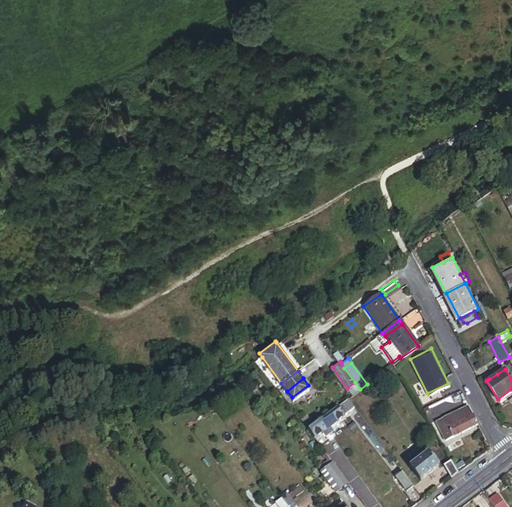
[(337,405),(344,414),(355,406),(348,397),(337,405)]
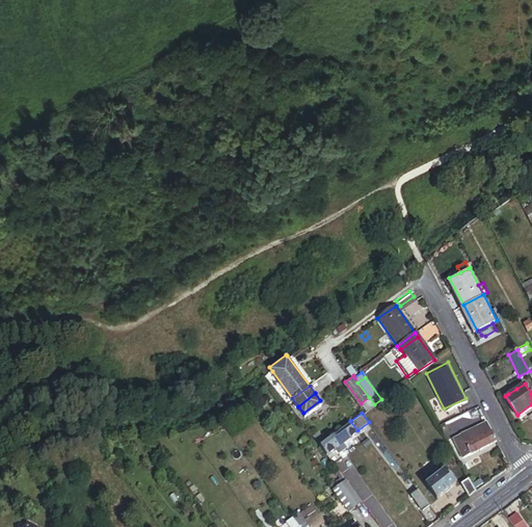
[(474,426),(479,436),(491,429),(486,420),(474,426)]
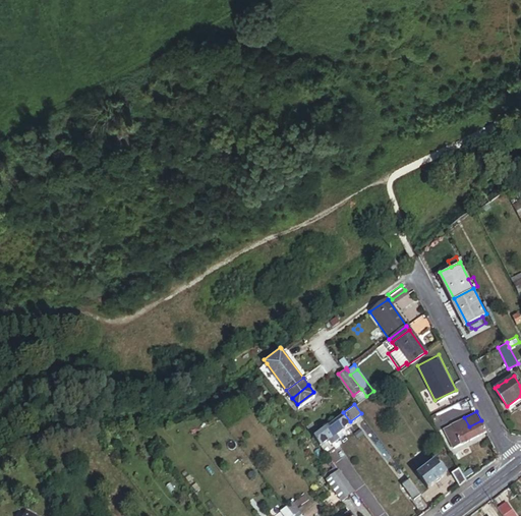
[(328,437),(334,433),(350,421),(343,412),(313,435),(320,443),(328,437)]
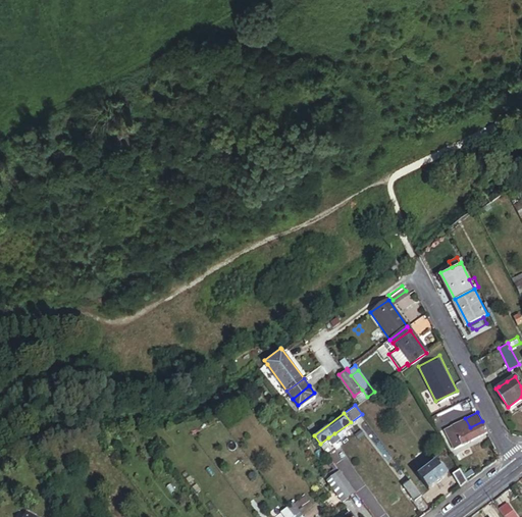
[(314,432),(318,429),(311,418),(306,421),(314,432)]
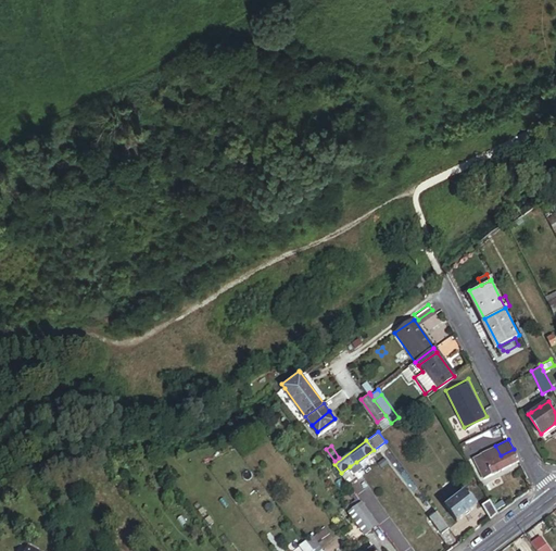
[(479,465),(484,476),(519,459),(514,449),(501,455),(495,446),(482,452),(487,461),(479,465)]
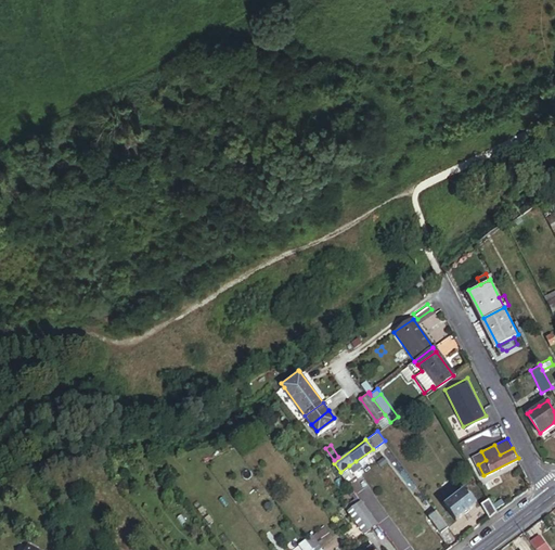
[(478,464),(486,460),(481,451),(474,456),(478,464)]
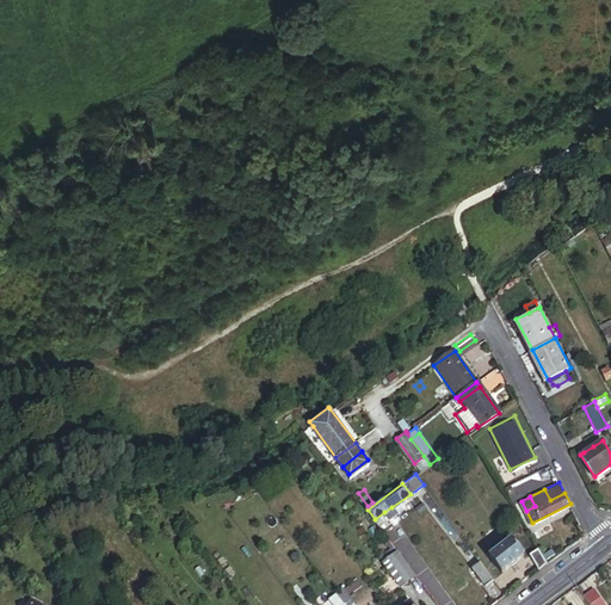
[(384,512),(389,519),(396,513),(392,507),(384,512)]
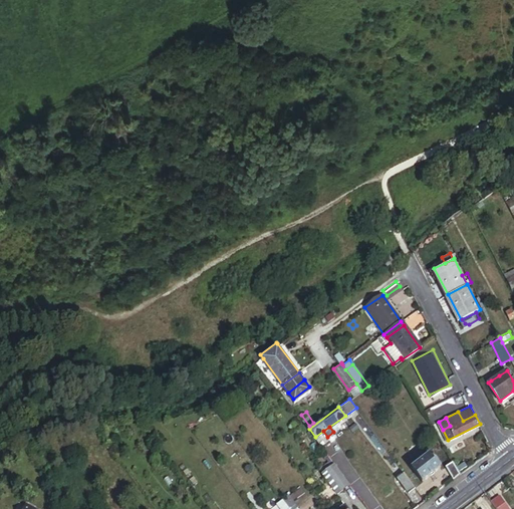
[(414,464),(425,478),(442,466),(431,451),(414,464)]
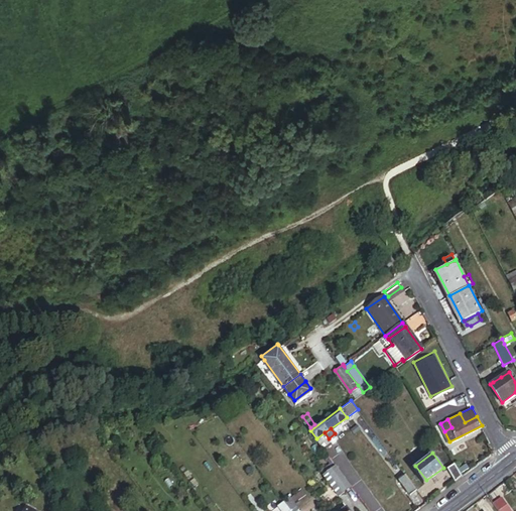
[(403,470),(396,462),(393,465),(399,473),(403,470)]
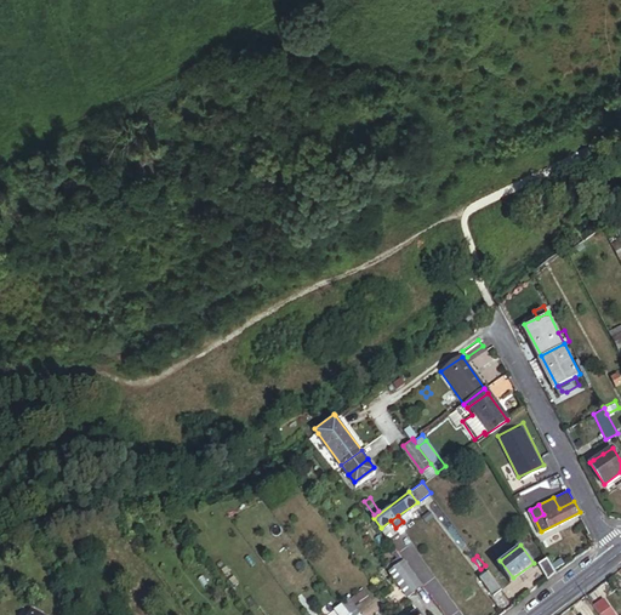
[(402,586),(416,574),(404,558),(389,569),(402,586)]
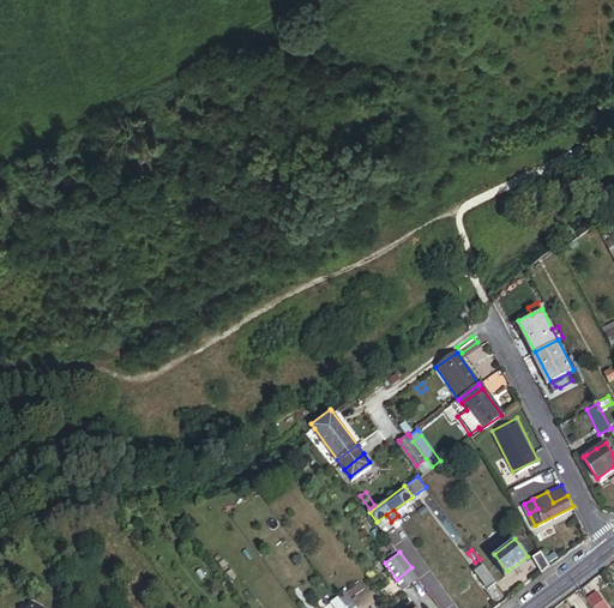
[(542,570),(551,564),(542,552),(535,557),(542,570)]
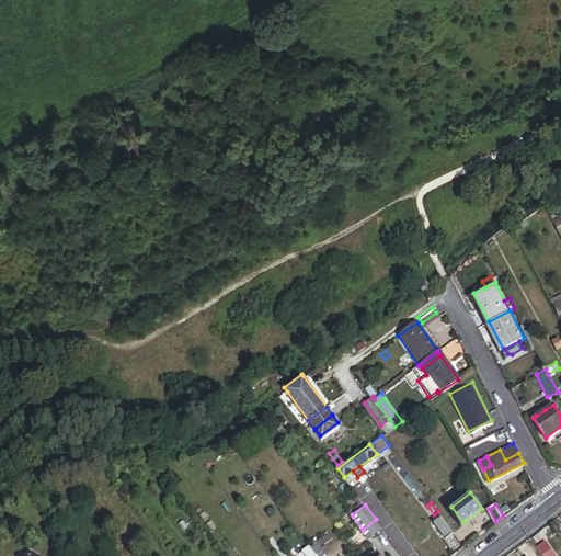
[(445,535),(453,530),(441,513),(433,519),(445,535)]
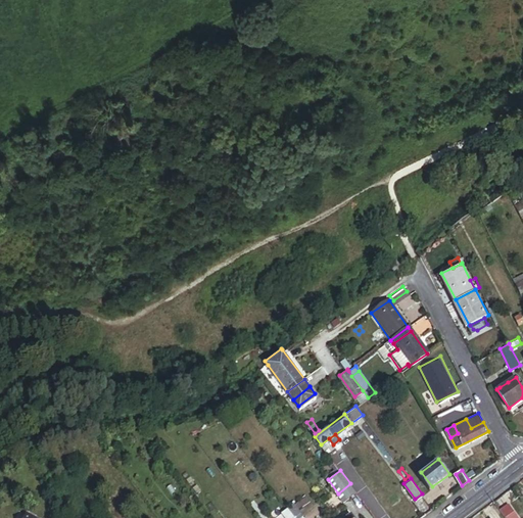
[(338,493),(342,499),(354,489),(350,483),(338,493)]
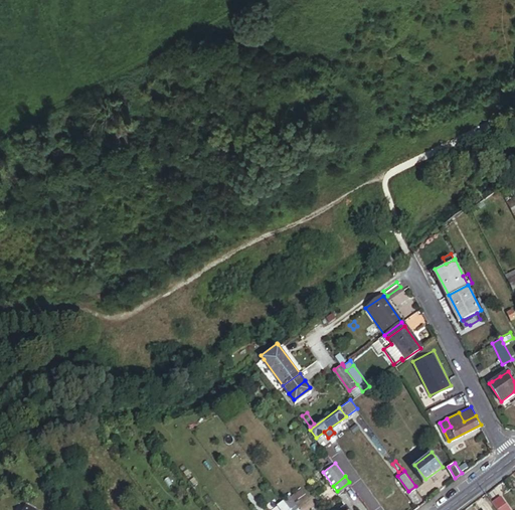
[(419,491),(415,486),(408,491),(412,496),(419,491)]
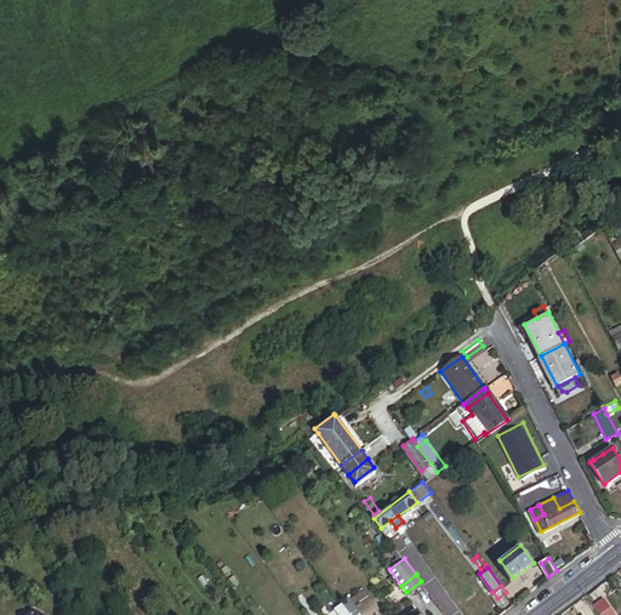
[(22,614),(29,601),(21,597),(12,614),(22,614)]
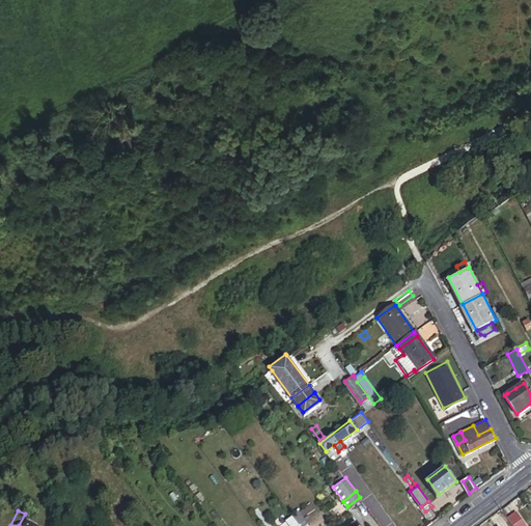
[(300,525),(301,525),(307,522),(298,510),(291,515),(300,525)]
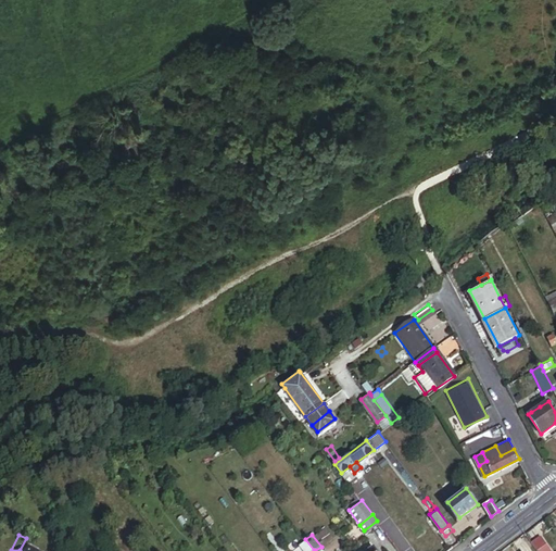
[(539,550),(548,550),(552,549),(542,535),(532,542),(539,550)]
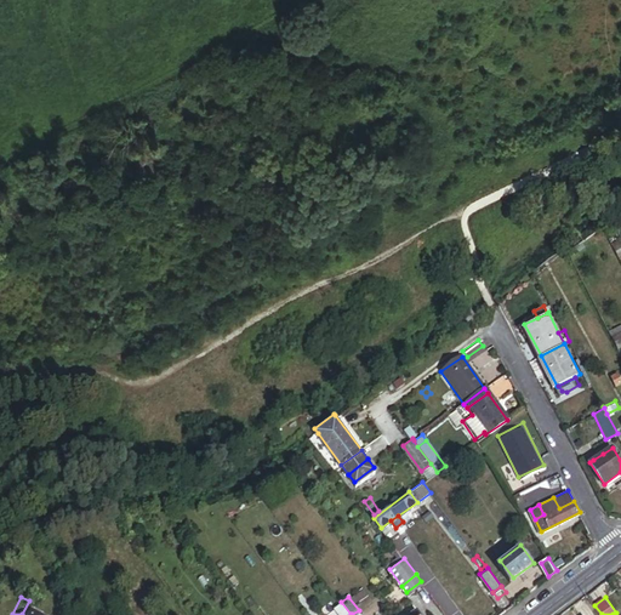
[(334,607),(335,605),(330,599),(320,607),(326,613),(334,607)]
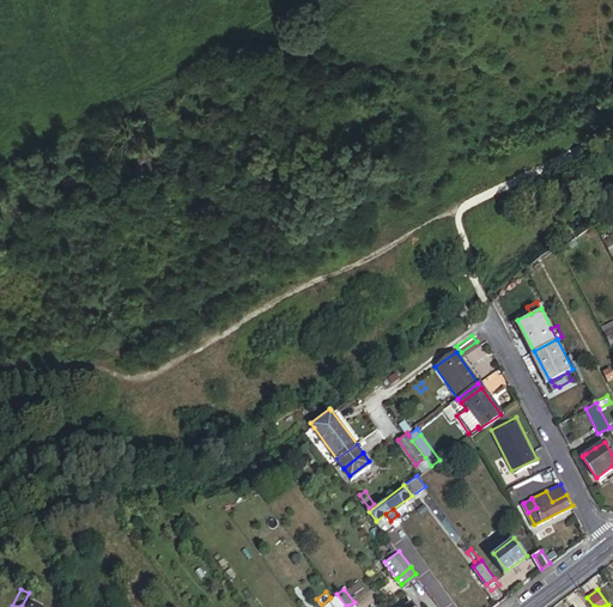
[(61,606),(62,606),(29,593),(22,606),(61,606)]
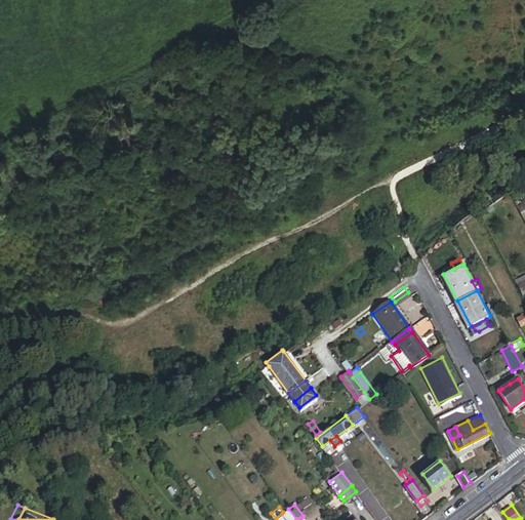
[(287,519),(296,519),(288,509),(283,512),(282,513),(287,519)]
